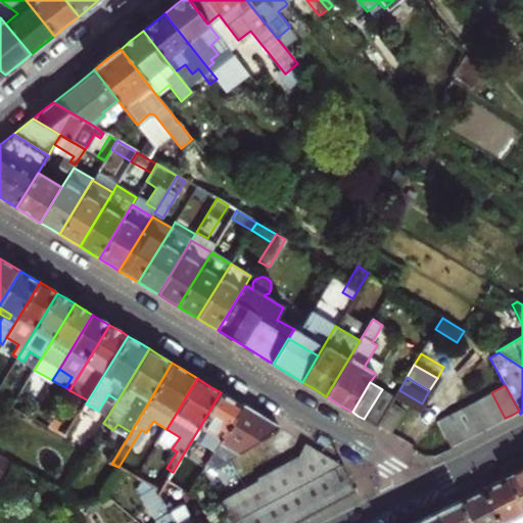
[(376,426),(378,423),(391,402),(391,403),(394,397),(382,389),(364,419),(371,423),(376,426)]
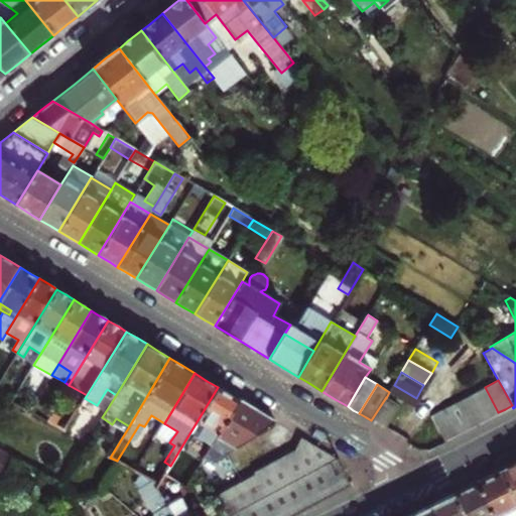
[(386,398),(399,406),(408,411),(416,398),(394,385),(389,392),(386,398)]
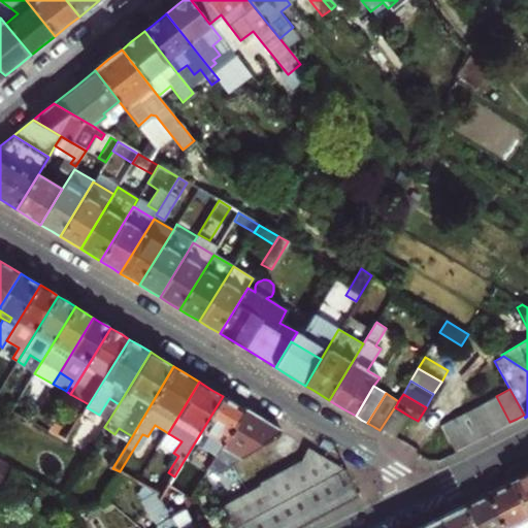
[(223,396),(185,459),(207,472),(211,465),(217,457),(245,410),(237,405),(223,396)]
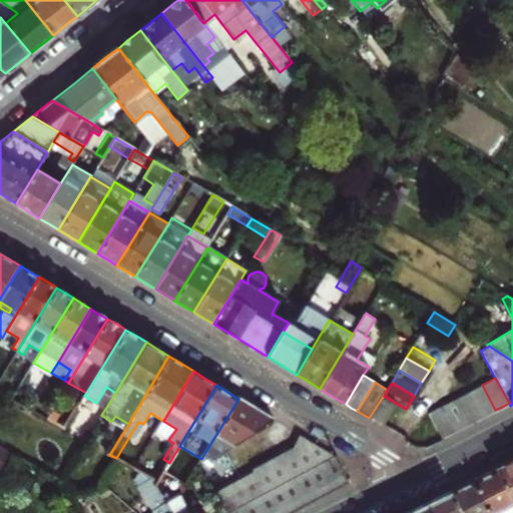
[(482,385),(468,392),(482,417),(495,410),(482,385)]
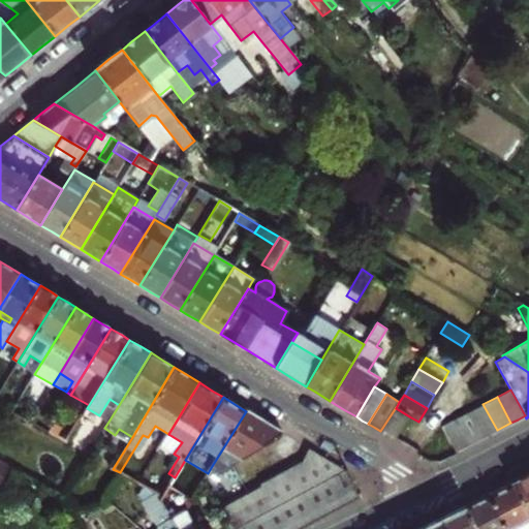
[(109,422),(119,405),(110,399),(99,415),(109,422)]
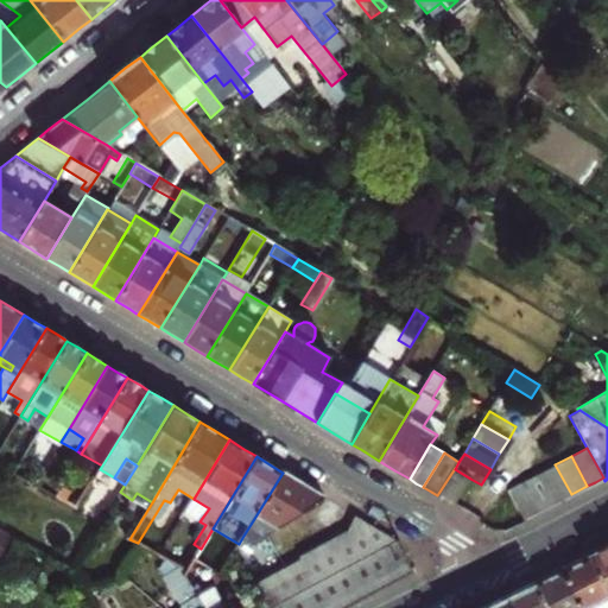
[(555,464),(539,473),(555,502),(562,499),(571,494),(555,464)]
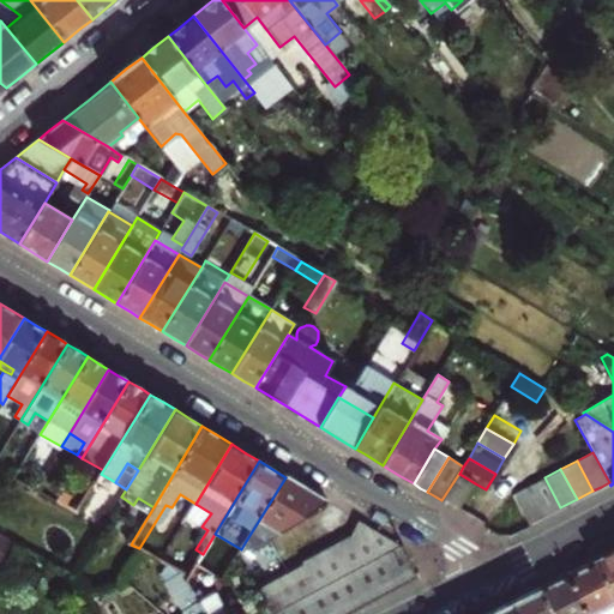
[(444,497),(461,507),(475,483),(459,474),(459,473),(444,497)]
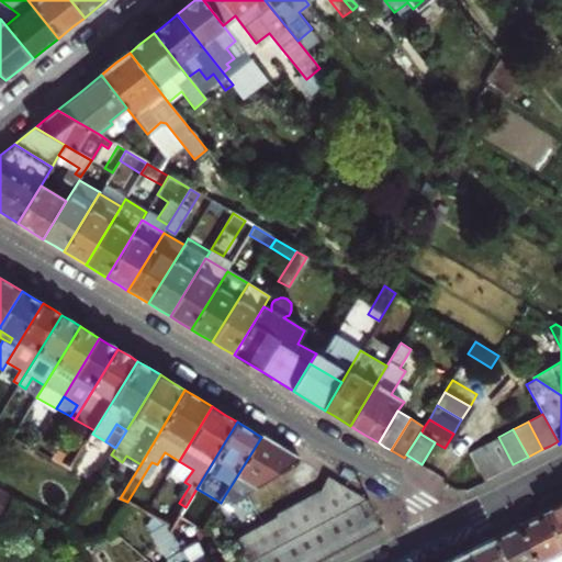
[(32,448),(51,459),(57,448),(38,437),(32,448)]
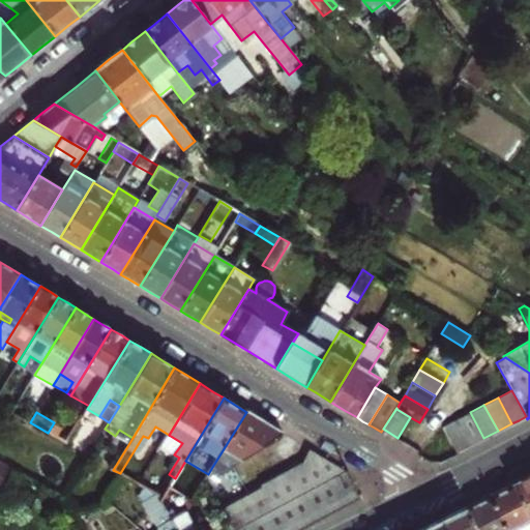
[(246,412),(217,459),(232,467),(234,466),(281,437),(282,434),(265,423),(246,412)]
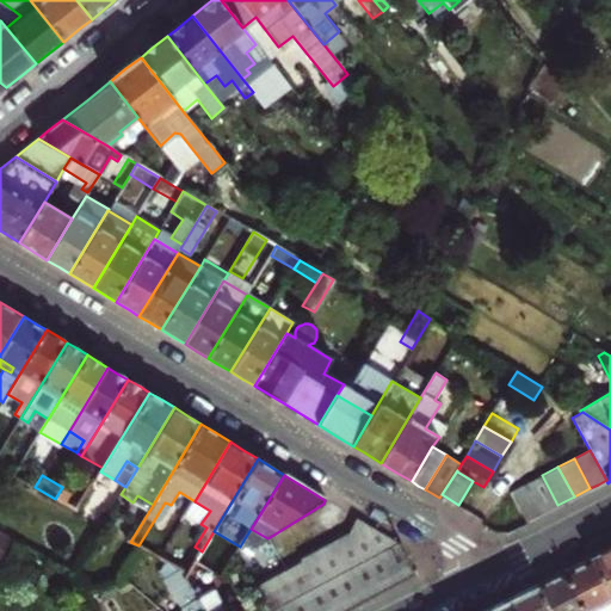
[(542,475),(525,482),(541,513),(557,505),(542,475)]
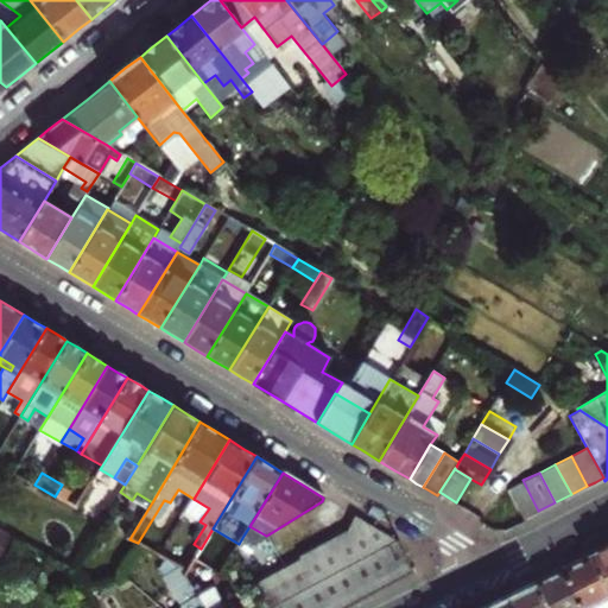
[(470,479),(456,502),(470,511),(485,487),(481,485),(470,479)]
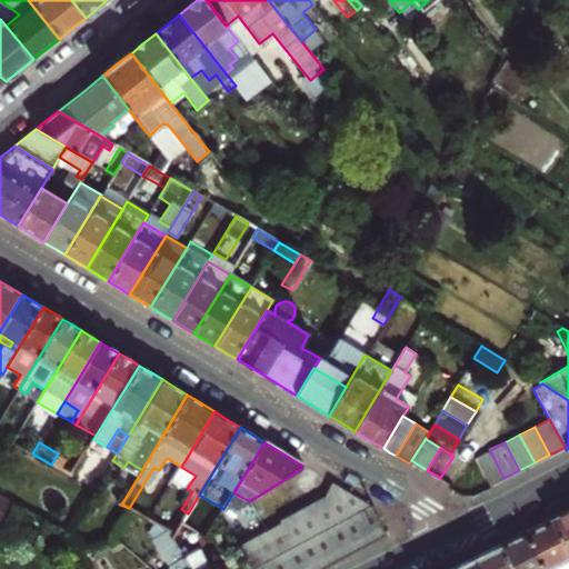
[(503,478),(489,449),(475,457),(489,485),(503,478)]
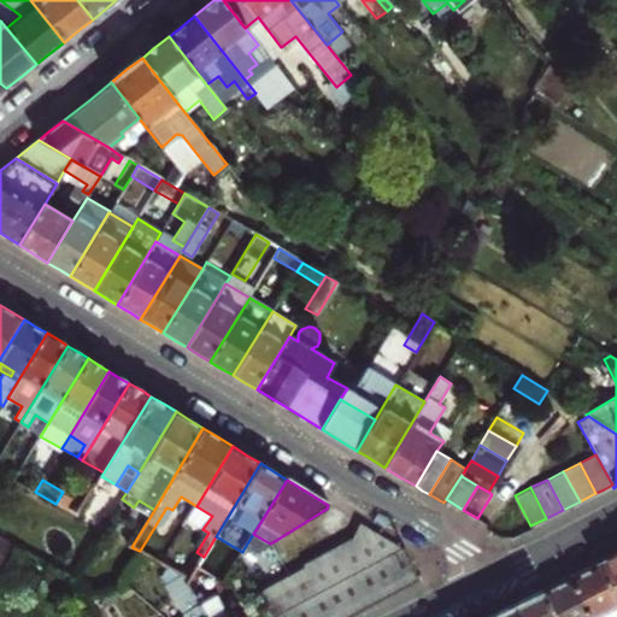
[(188,519),(203,529),(212,516),(197,506),(188,519)]
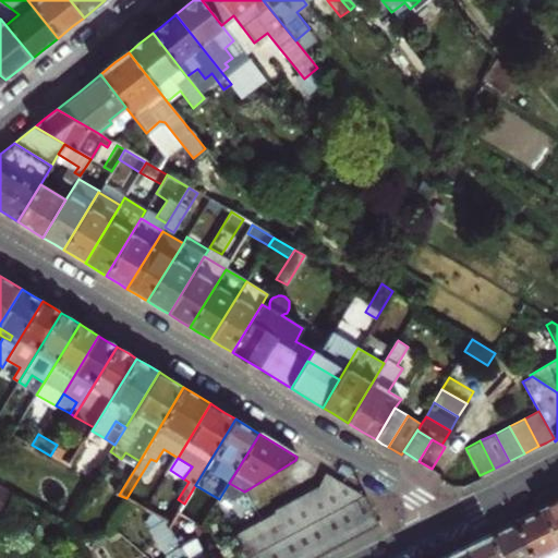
[(334,513),(335,513),(350,506),(364,497),(326,474),(320,486),(319,487),(334,513)]
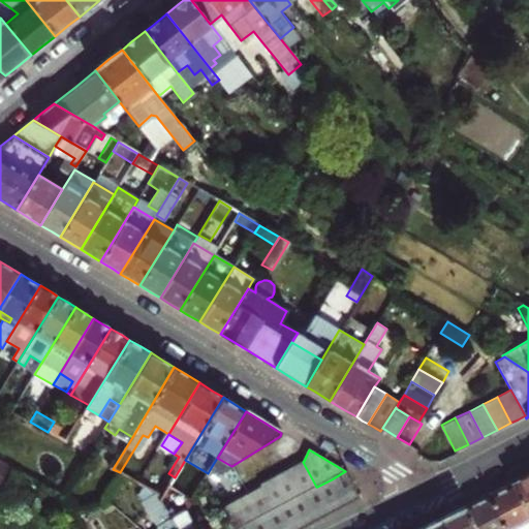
[(231,466),(217,458),(212,466),(222,472),(231,466)]
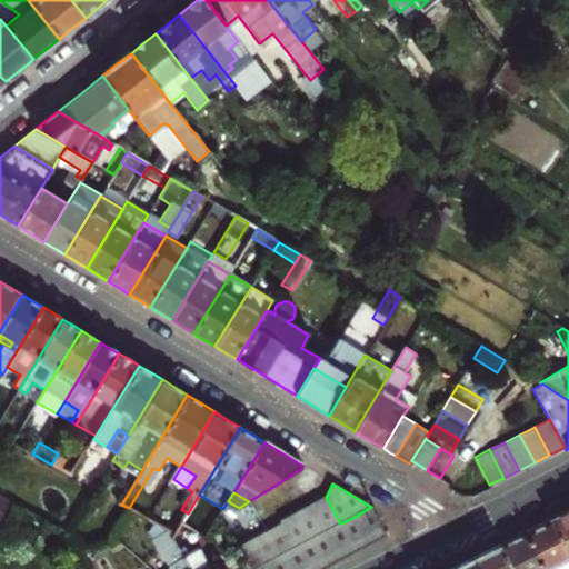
[(340,523),(326,497),(310,506),(325,532),(326,531),(340,523)]
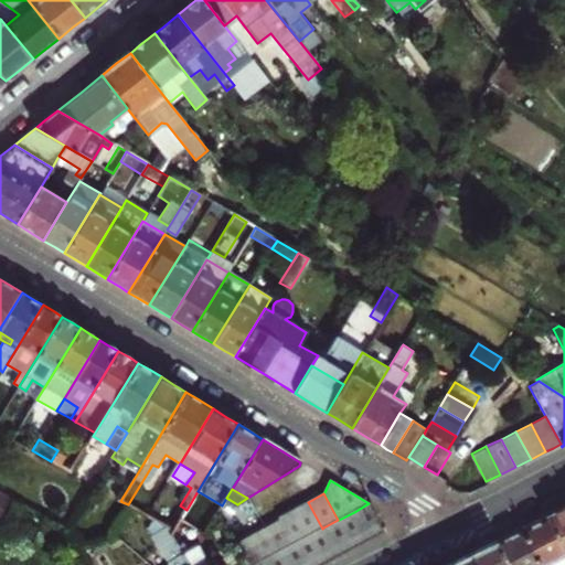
[(322,529),(308,502),(292,510),(308,536),(310,535),(322,529)]
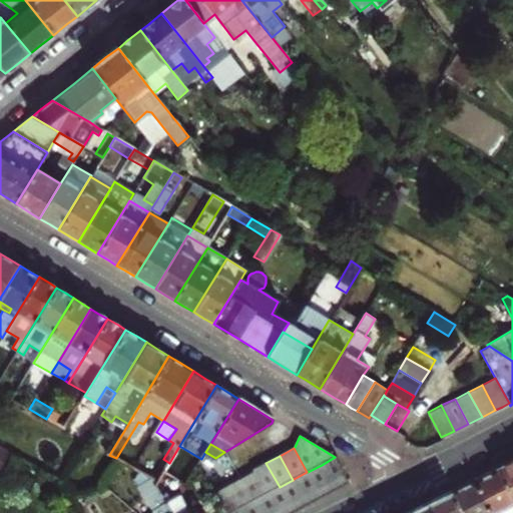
[(349,483),(335,457),(322,465),(336,491),(349,483)]
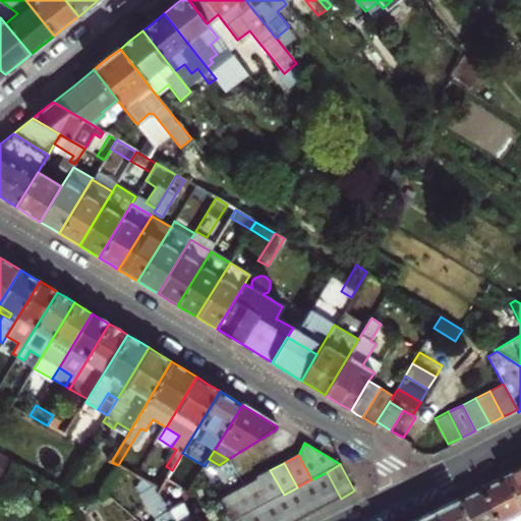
[(505,476),(520,510),(520,467),(515,470),(505,476)]
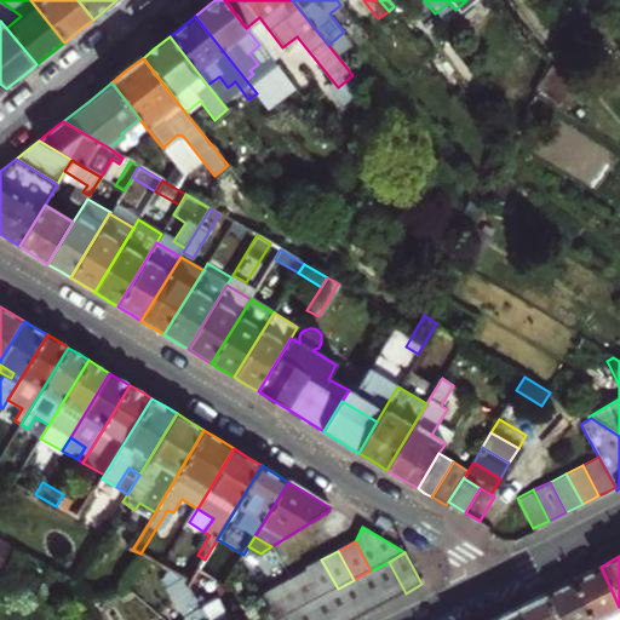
[(338,589),(321,560),(305,568),(306,570),(322,597),(323,596),(338,589)]
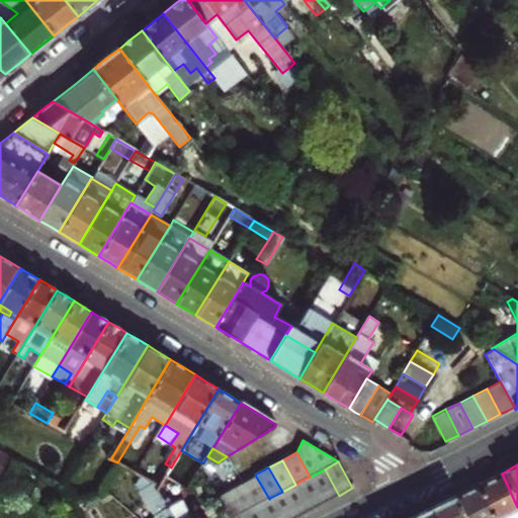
[(339,496),(325,469),(311,477),(326,503),(339,496)]
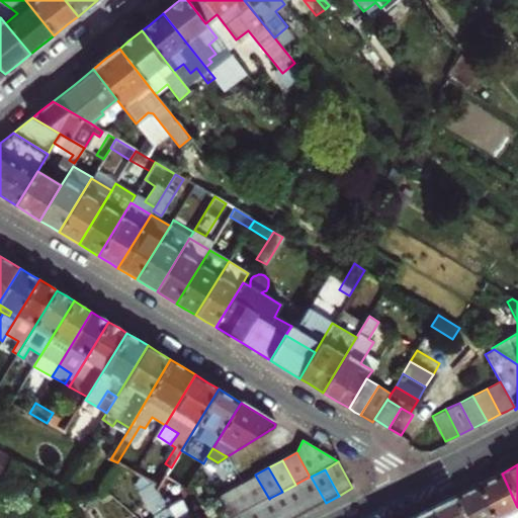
[(517,517),(517,507),(502,473),(492,479),(480,485),(495,517),(517,517)]
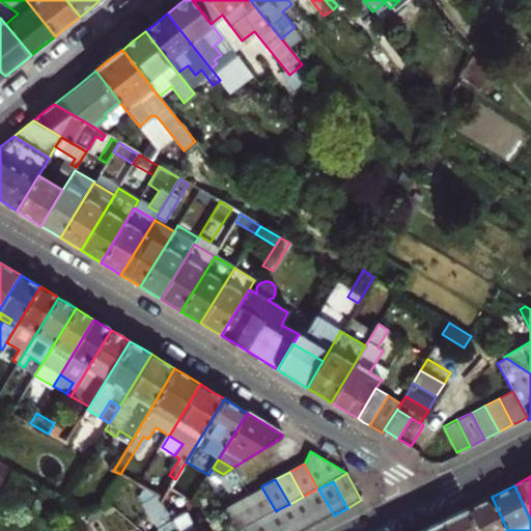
[(196,530),(179,502),(183,497),(170,487),(164,499),(157,495),(161,502),(177,530),(196,530)]
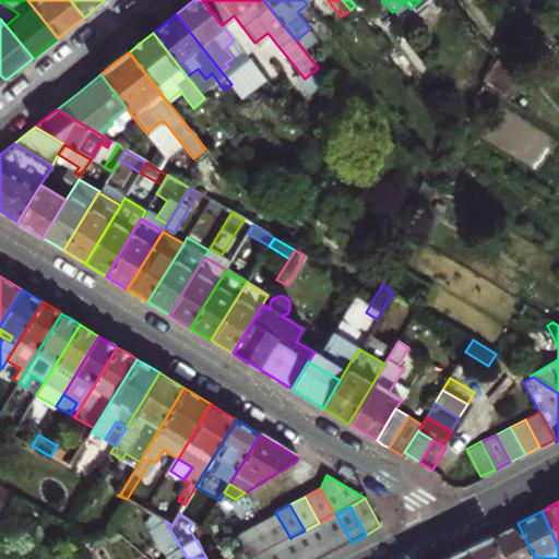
[(277,545),(290,538),(276,514),(263,522),(275,546),(277,545)]
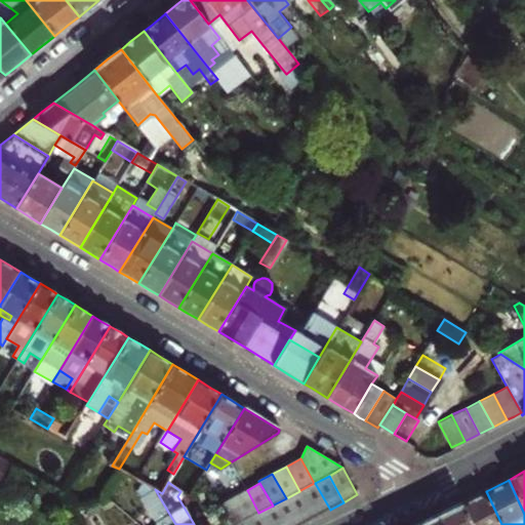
[(330,510),(315,483),(314,483),(300,490),(315,517),(330,510)]
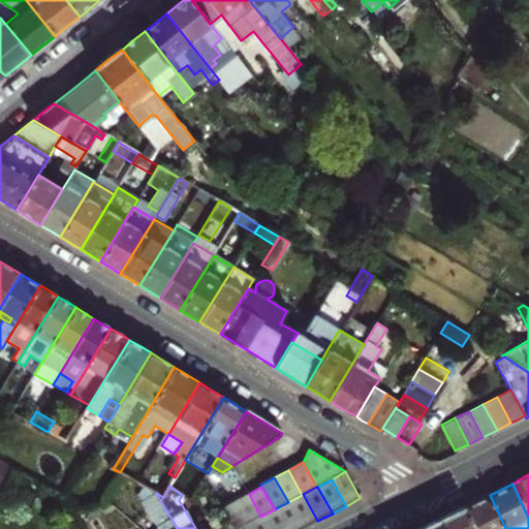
[(260,517),(249,494),(221,508),(231,528),(237,528),(249,523),(260,517)]
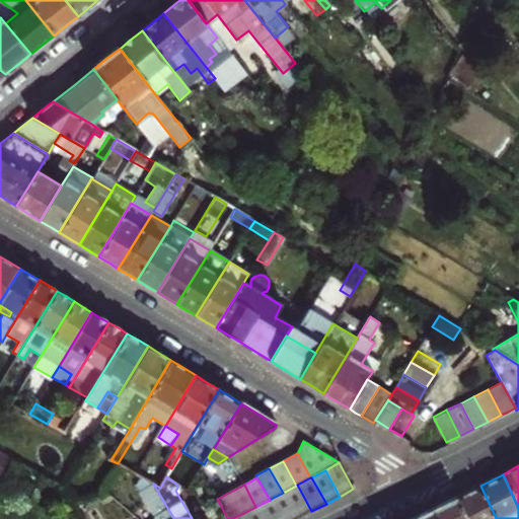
[(296,486),(285,492),(299,518),(311,511),(297,485),(296,486)]
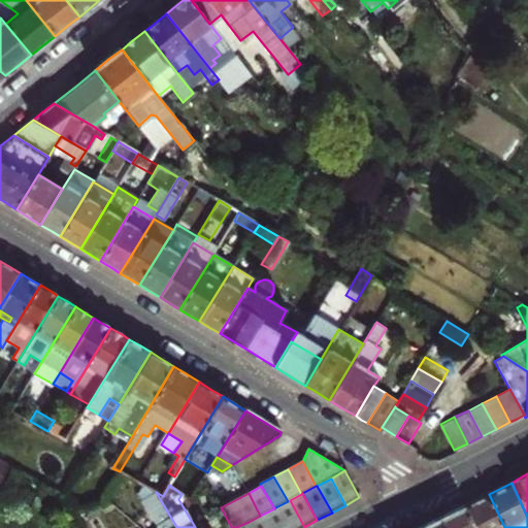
[(504,527),(489,494),(477,499),(465,506),(475,527),(504,527)]
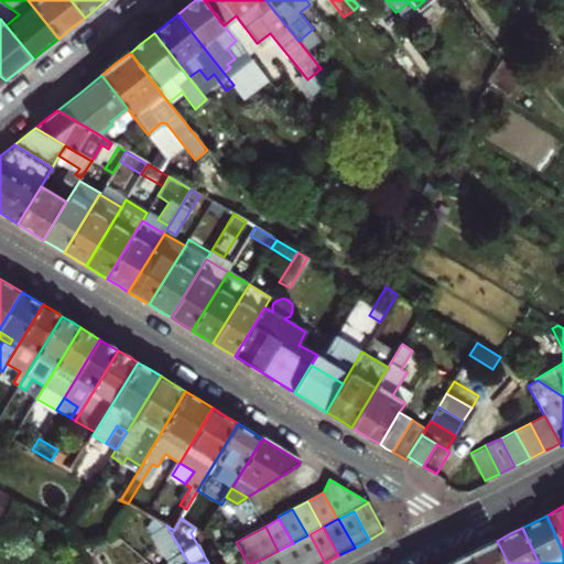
[(188,563),(171,533),(156,542),(169,562),(176,556),(181,563),(188,563)]
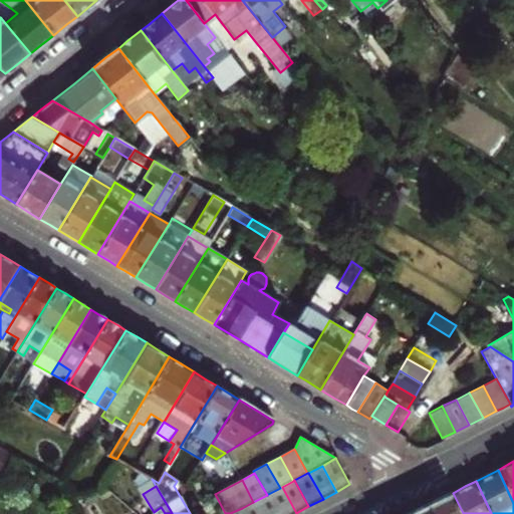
[(293,513),(296,513),(282,487),(280,488),(268,494),(279,513),(293,513)]
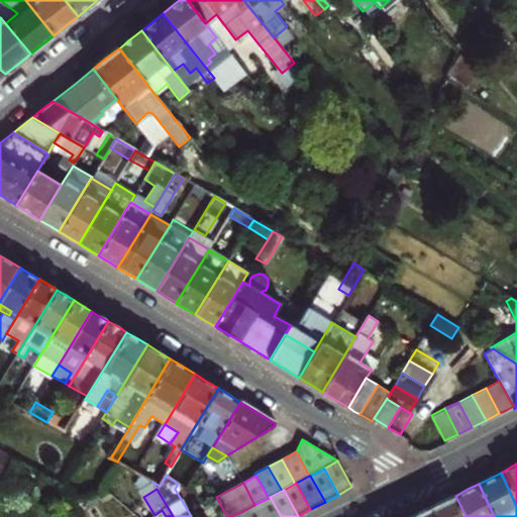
[(466,516),(455,496),(442,502),(431,507),(435,516),(466,516)]
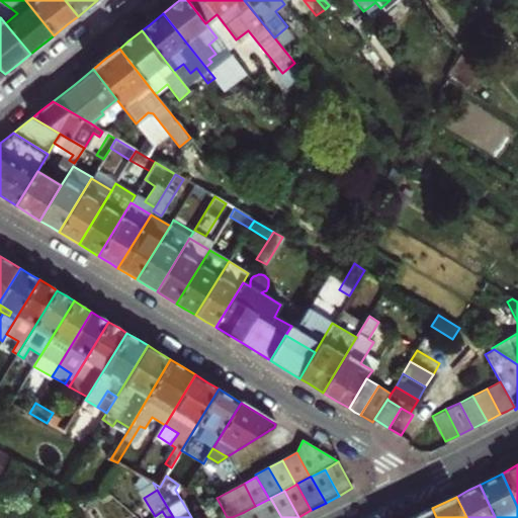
[(281,517),(270,498),(269,499),(257,505),(264,517),(281,517)]
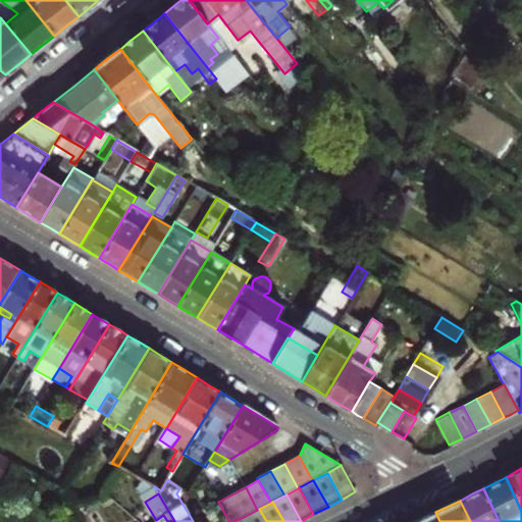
[(257,510),(246,516),(248,521),(266,521),(259,509),(257,510)]
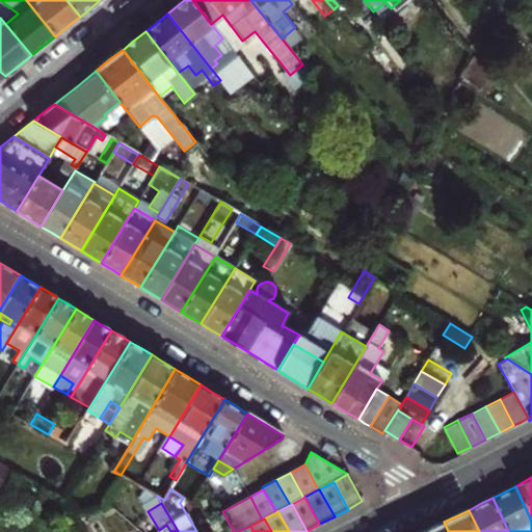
[(448,531),(444,522),(432,528),(423,531),(448,531)]
